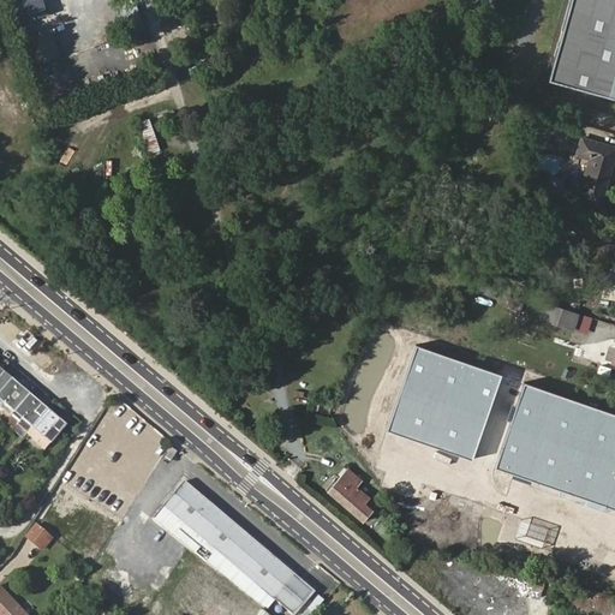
[(49,22),(42,0),(7,0),(18,31),(49,22)]
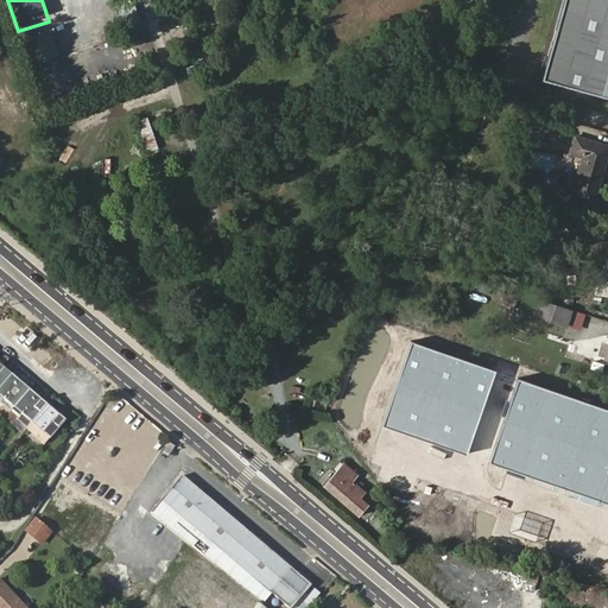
[(607,0),(565,0),(543,82),(607,100),(607,0)]
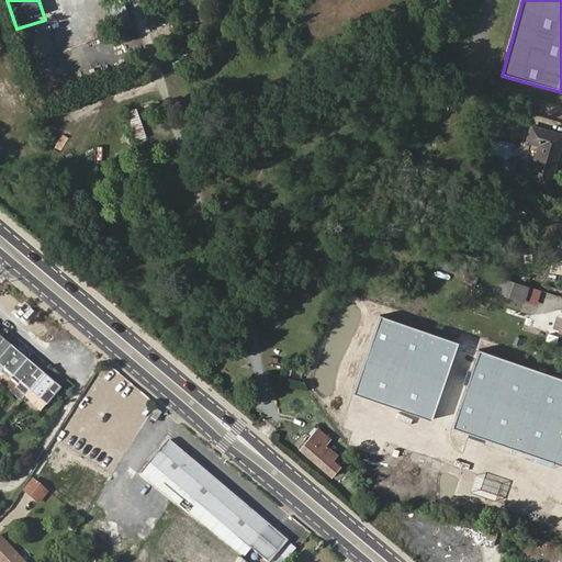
[(138,107),(127,110),(137,139),(148,136),(138,107)]
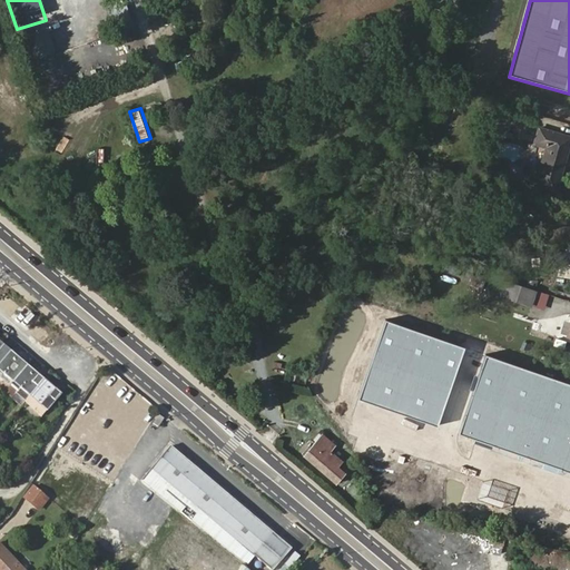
[(569,148),(569,137),(540,127),(534,144),(546,148),(539,169),(528,166),(522,182),(557,192),(569,148)]
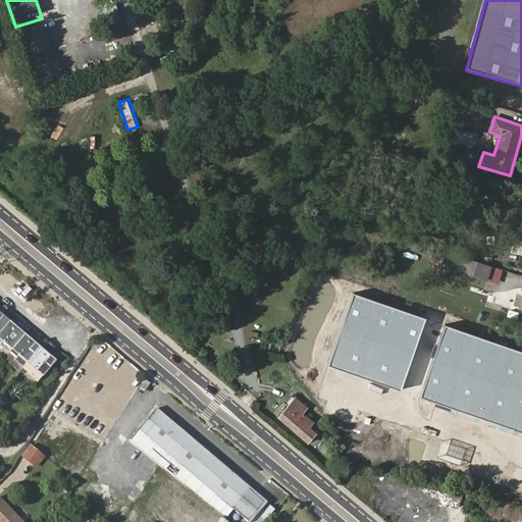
[(521,227),(473,230),(472,231),(472,232),(471,232),(471,233),(471,235),(471,236),(470,236),(470,237),(470,238),(470,239),(471,239),(471,240),(471,241),(471,242),(472,242),(472,243),(473,243),(473,244),(474,244),(521,241),(521,227)]
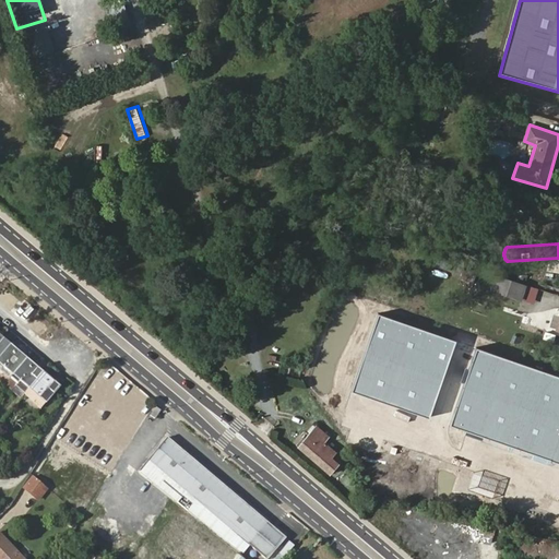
[(474,283),(478,273),(460,266),(455,276),(474,283)]
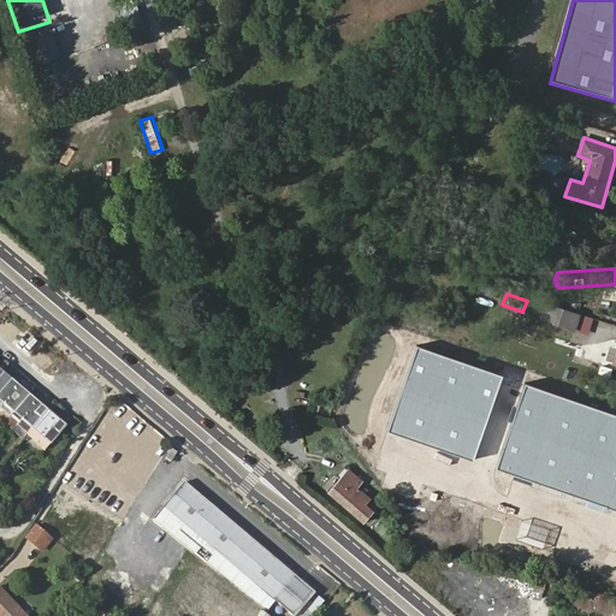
[(545,319),(549,307),(538,303),(534,315),(545,319)]
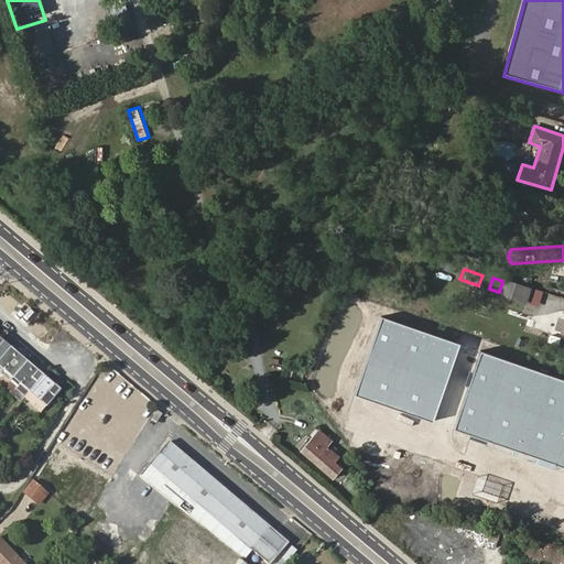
[(530,290),(502,281),(499,292),(527,302),(530,290)]
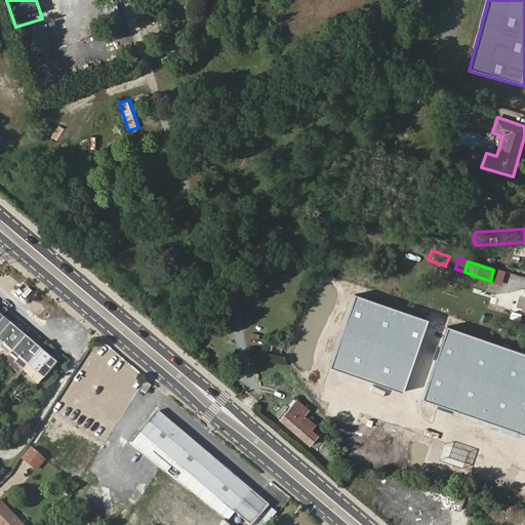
[(427,319),(354,294),(330,367),(403,391),(427,319)]
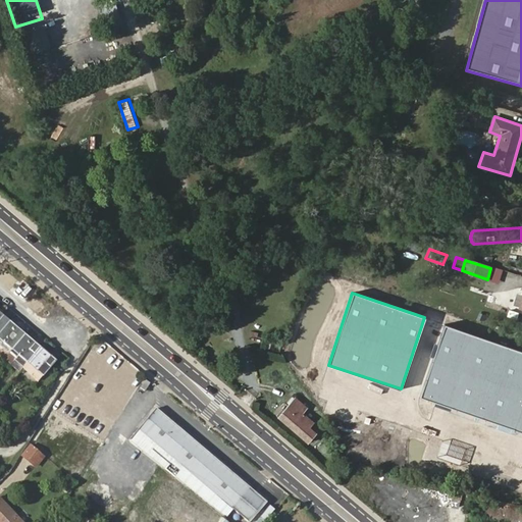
[(0,331),(8,321),(0,313),(0,331)]
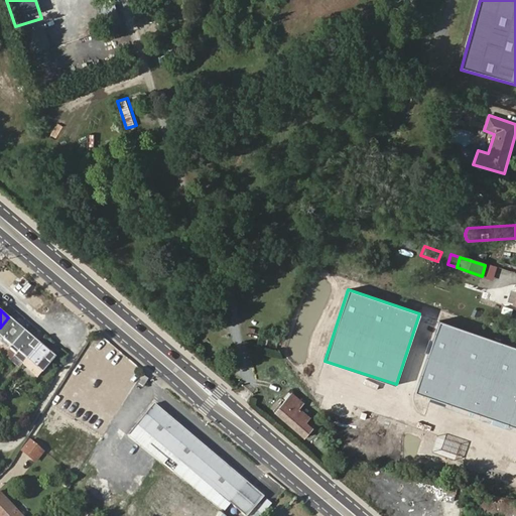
[(0,328),(0,335),(11,345),(23,331),(8,317),(0,328)]
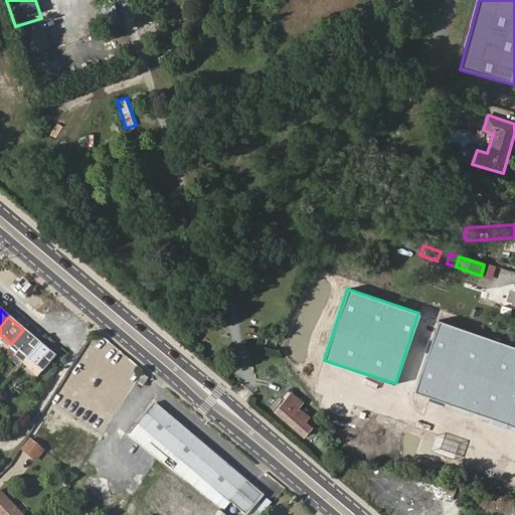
[(514,347),(438,321),(413,391),(514,425),(514,347)]
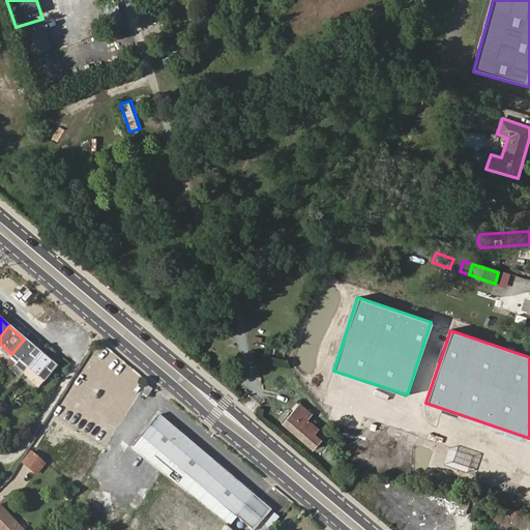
[(11,354),(27,367),(39,353),(24,340),(11,354)]
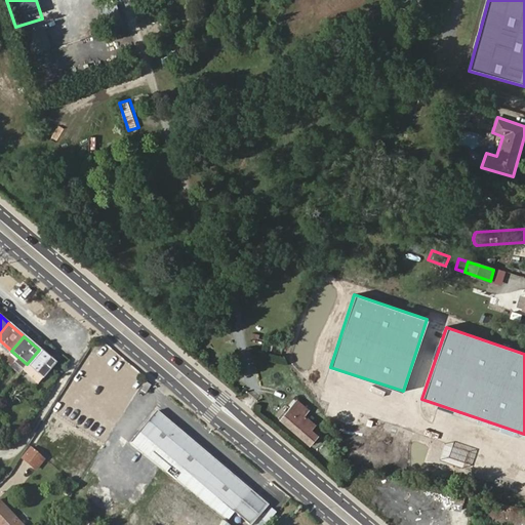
[(39,350),(27,364),(43,377),(54,362),(39,350)]
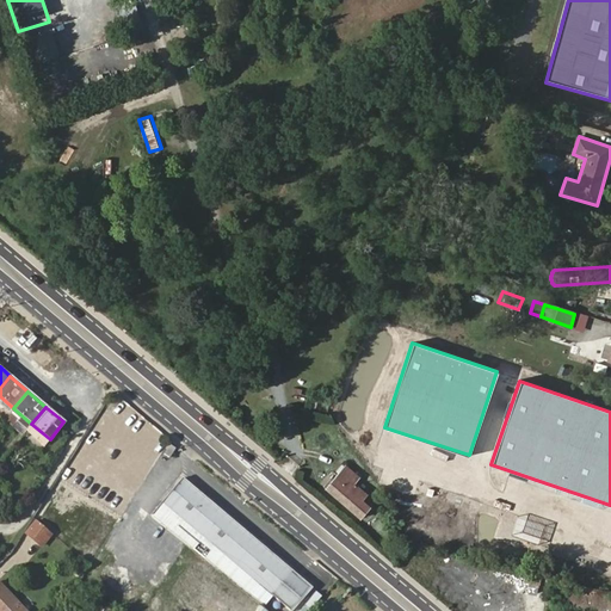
[(345,467),(326,489),(360,519),(370,507),(362,500),(366,495),(353,483),(358,477),(345,467)]
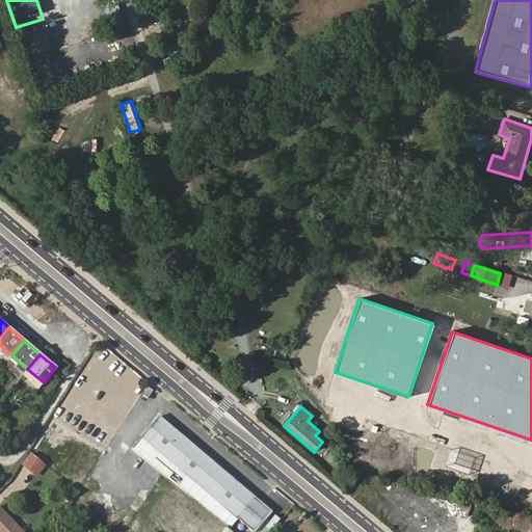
[(270,510),(160,417),(132,449),(229,526),(236,516),(254,531),(270,510)]
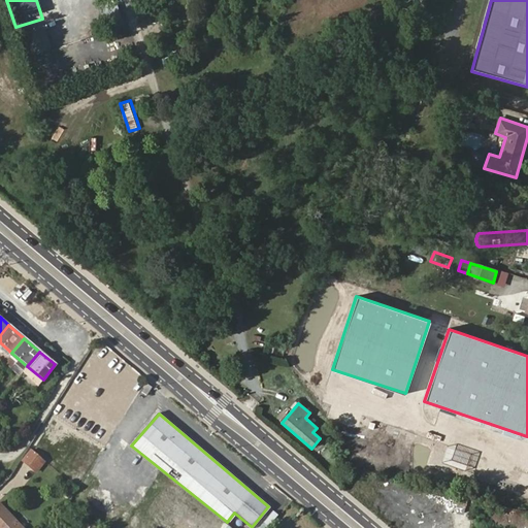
[(492,464),(527,475),(527,440),(501,433),(492,464)]
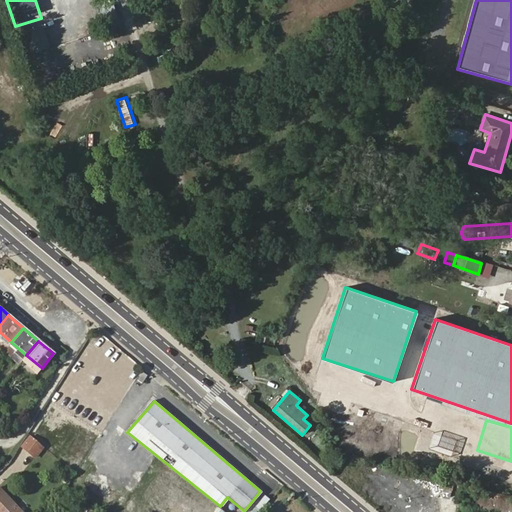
[(43,447),(32,437),(22,448),(34,458),(43,447)]
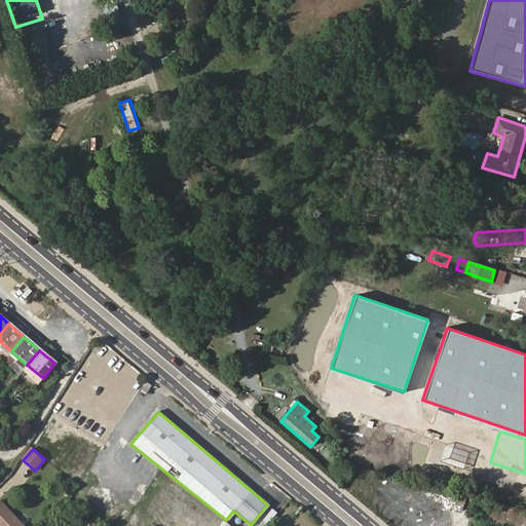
[(167,525),(170,525),(188,499),(163,484),(146,512),(167,525)]
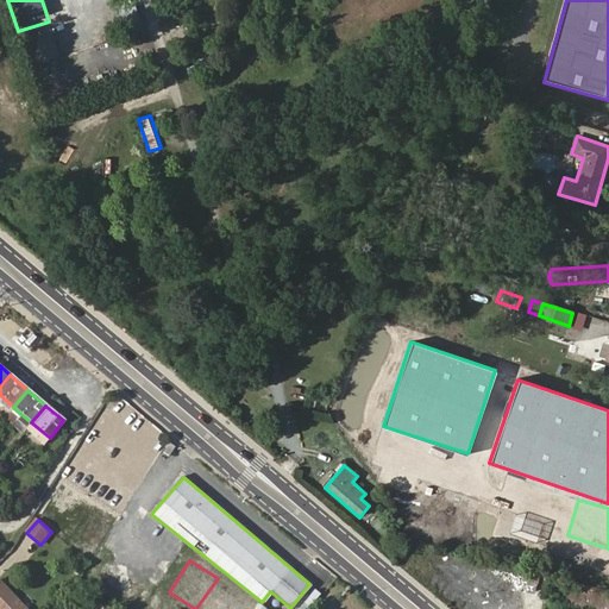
[(523,572),(523,608),(550,608),(548,571),(523,572)]
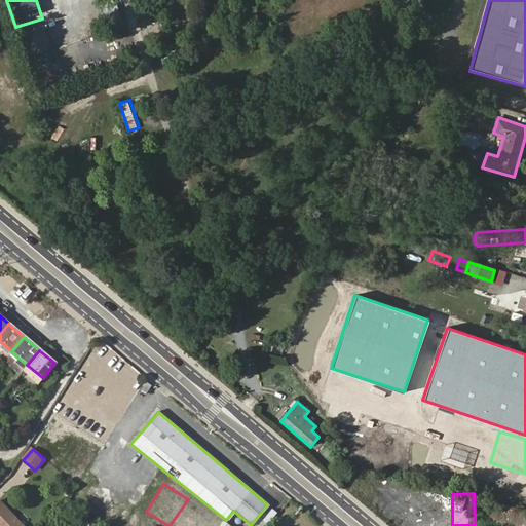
[(22,525),(0,502),(0,525),(22,525)]
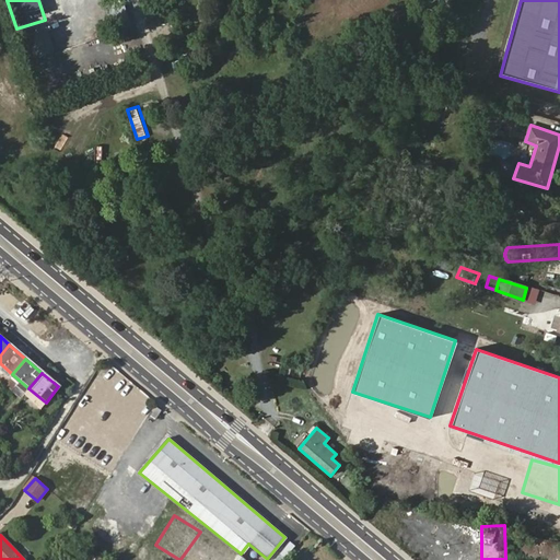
[(516,559),(559,559),(559,541),(520,538),(516,559)]
